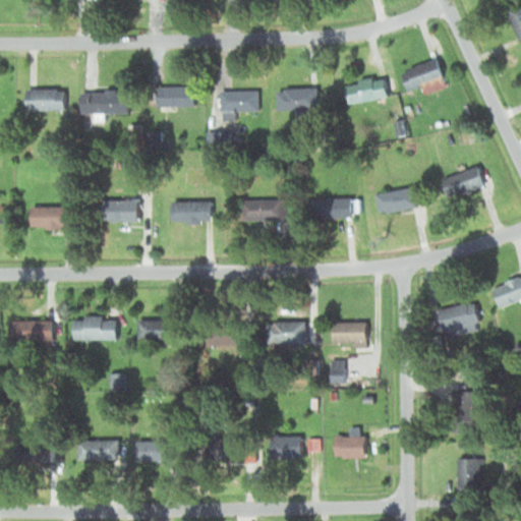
[(520,42),(520,2),(505,10),(520,43),(520,42)]
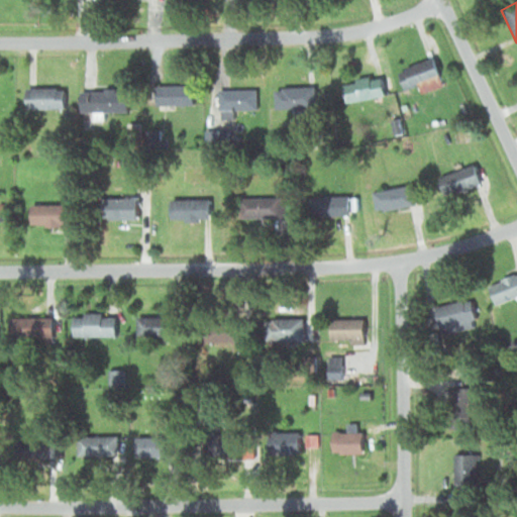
[(404,89),(418,84),(421,92),(442,85),(433,57),(397,69),(404,89)]
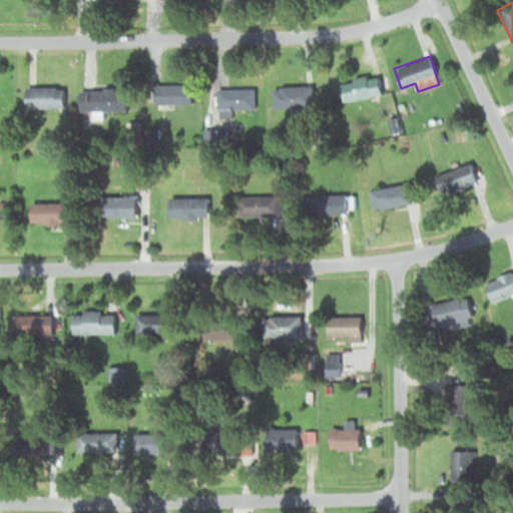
[(380,96),(379,75),(341,77),(342,98),(380,96)]
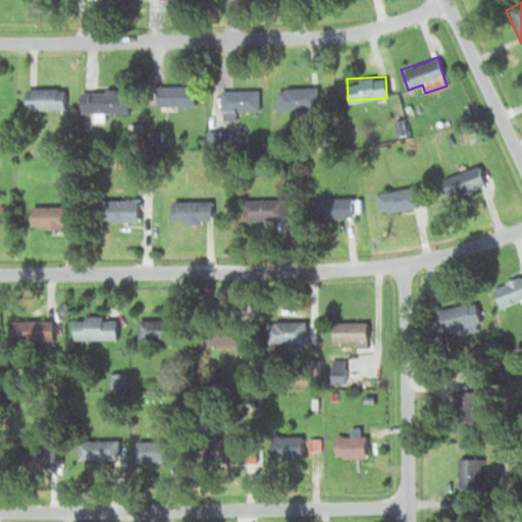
[(277,108),(317,107),(317,87),(277,87),(277,108)]
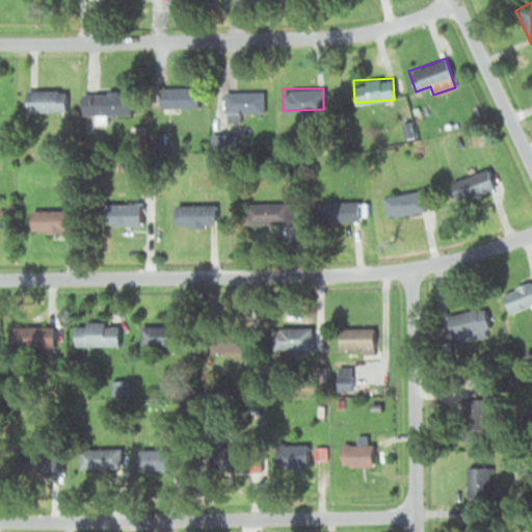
[(26,110),(65,110),(65,89),(26,89),(26,110)]
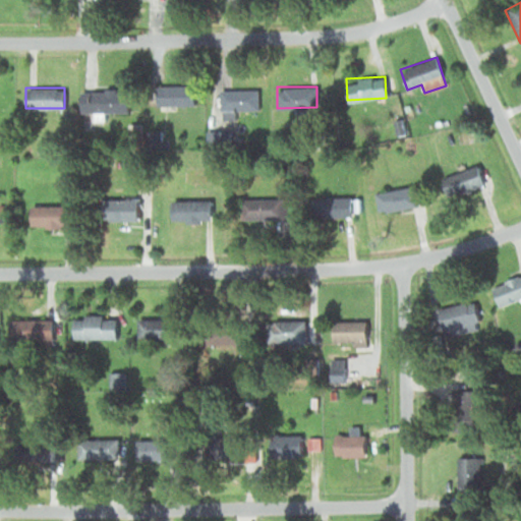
[(193,105),(193,88),(157,88),(157,105),(193,105)]
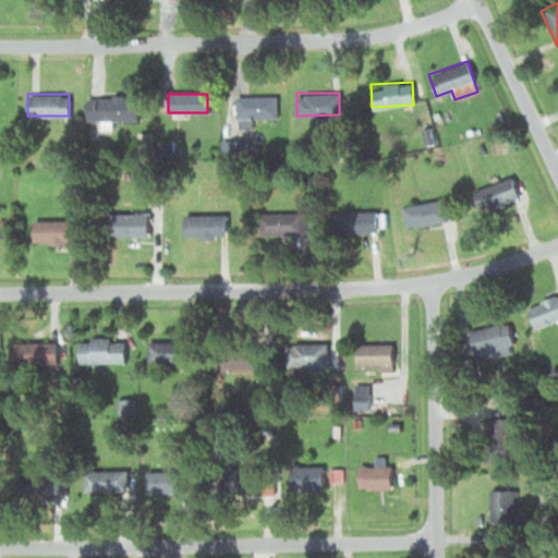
[(85,119),(137,119),(137,95),(85,95),(85,119)]
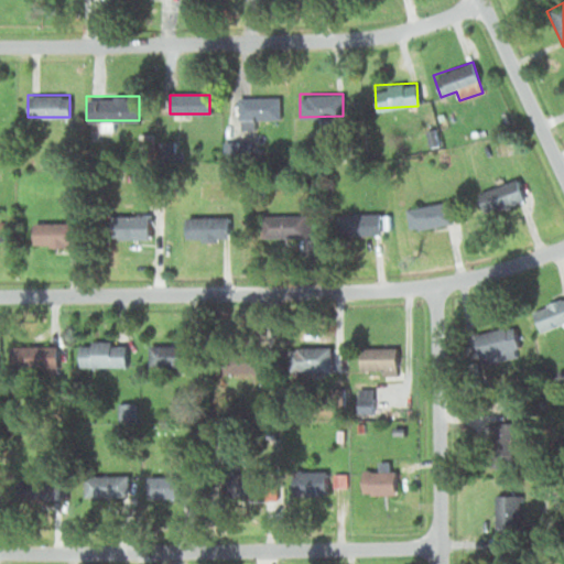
[(239,96),(239,127),(253,127),(253,118),(279,118),(279,96),(239,96)]
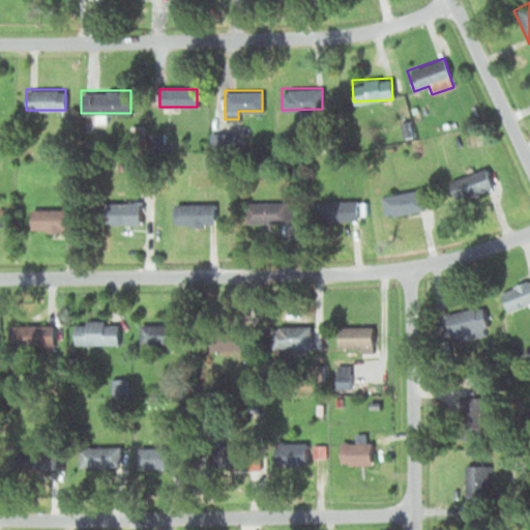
[(216,131),(216,154),(234,154),(234,131),(216,131)]
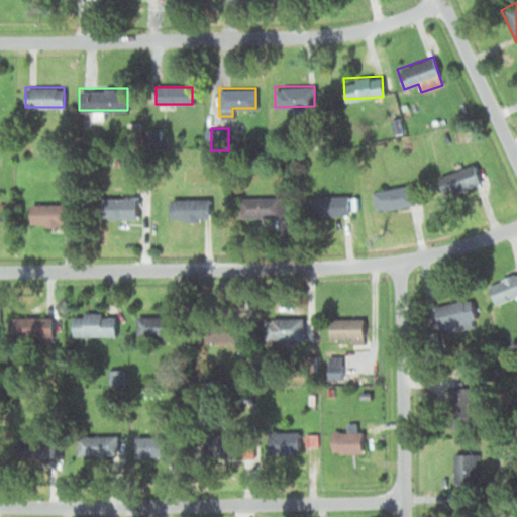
[(444,196),(481,184),(474,164),(437,176),(444,196)]
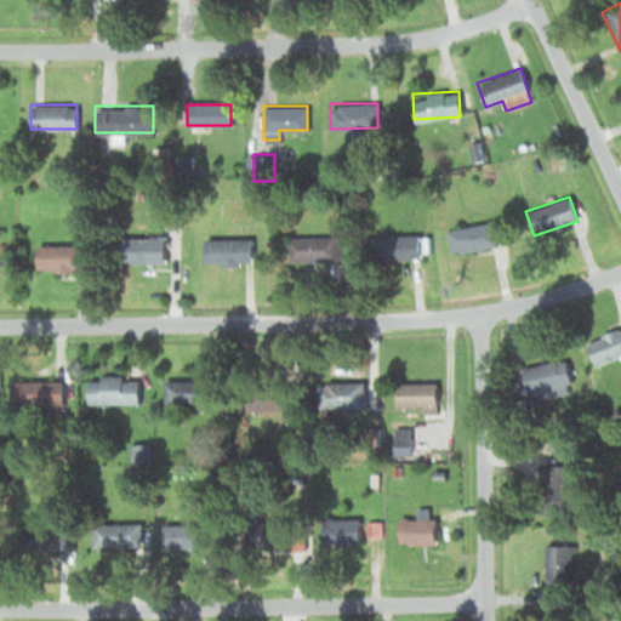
[(448,228),(451,252),(501,245),(496,220),(448,228)]
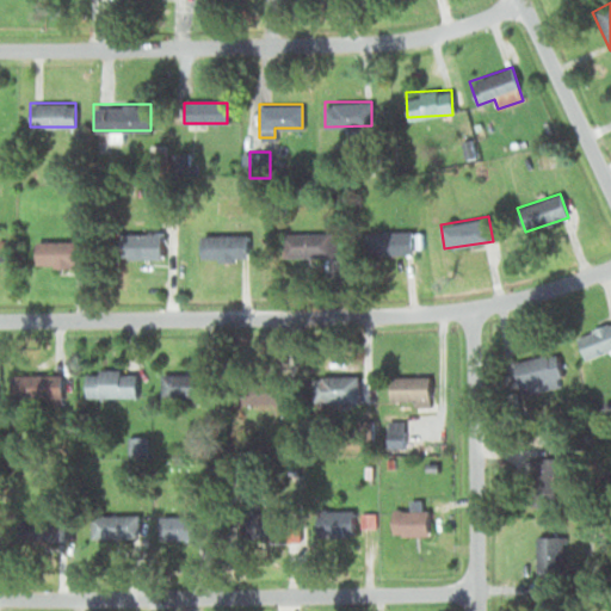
[(412,230),(366,230),(366,253),(412,253),(412,230)]
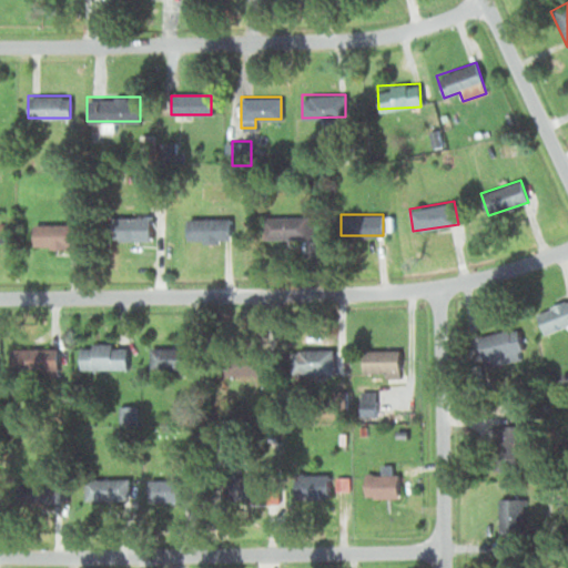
[(314,237),(314,215),(262,215),(262,237),(314,237)]
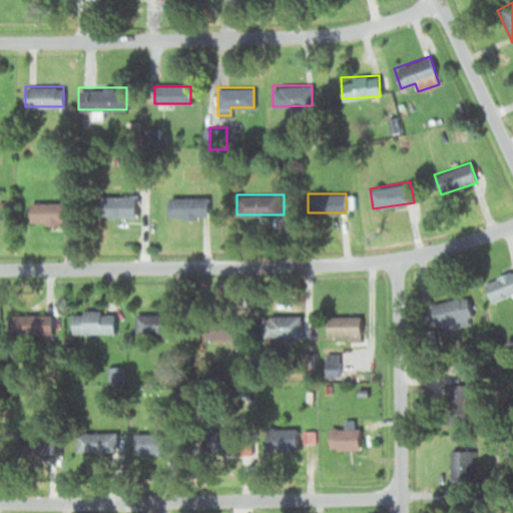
[(168,196),(168,216),(207,216),(207,196),(168,196)]
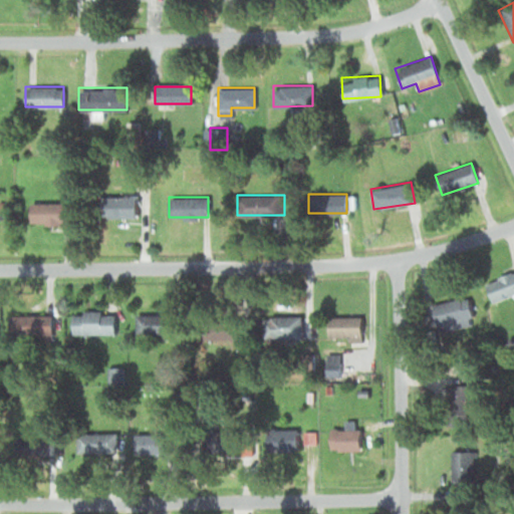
[(136,198),(107,198),(107,218),(136,218),(136,198)]
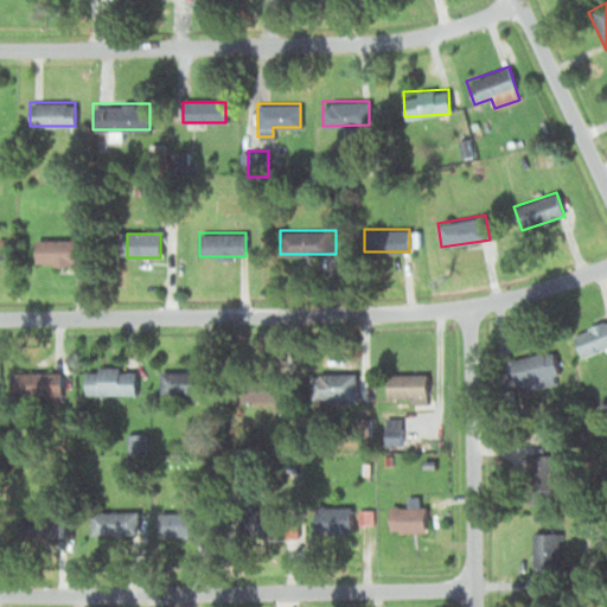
[(36,263),(82,263),(82,238),(36,238),(36,263)]
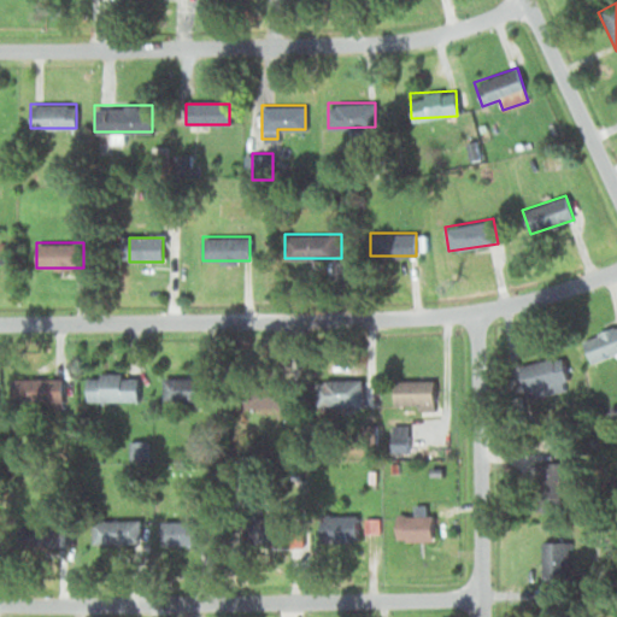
[(591,362),(616,352),(616,325),(582,339),(591,362)]
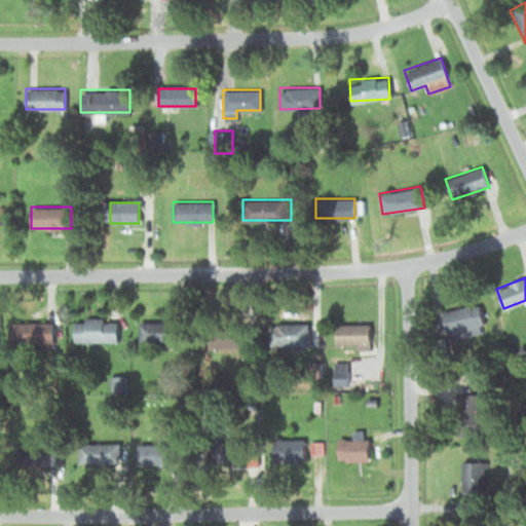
[(450,340),(486,331),(480,306),(444,315),(450,340)]
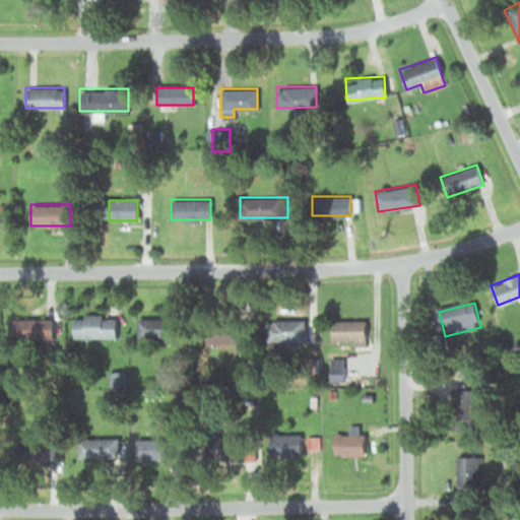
[(115,337),(115,314),(73,314),(73,337),(115,337)]
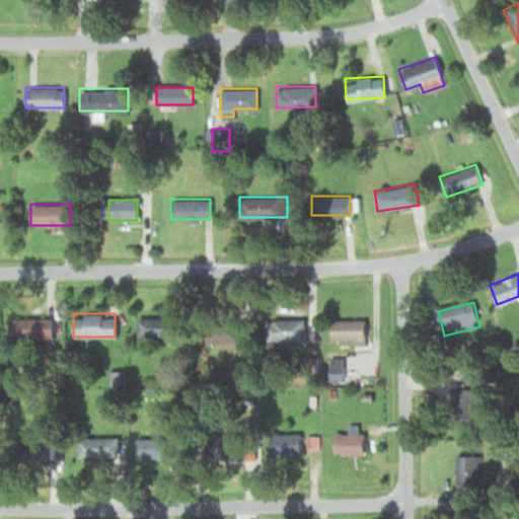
[(52,317),(8,317),(8,338),(52,338),(52,317)]
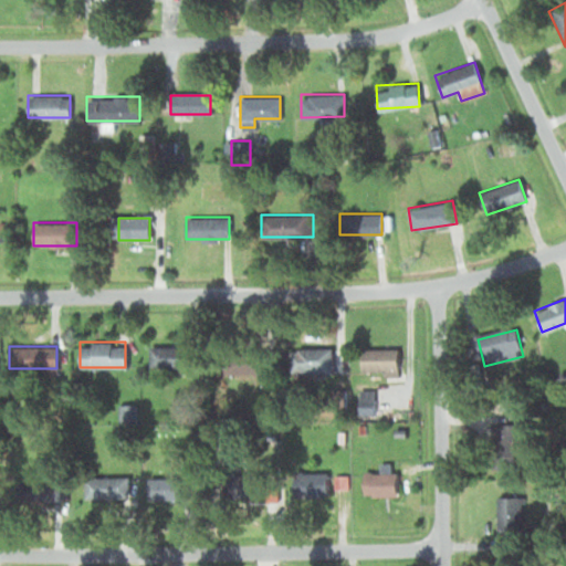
[(195,346),(148,346),(148,367),(195,367),(195,346)]
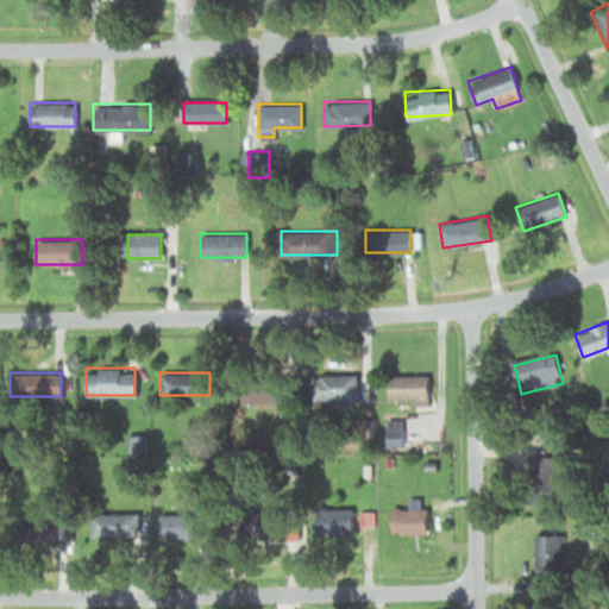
[(311,400),(357,400),(357,375),(311,375),(311,400)]
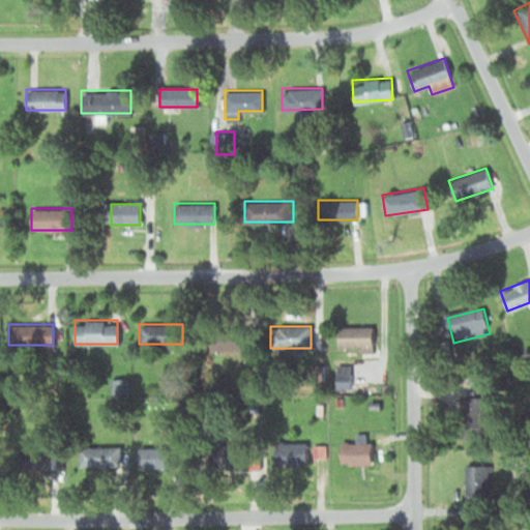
[(372,349),(372,326),(339,326),(339,349),(372,349)]
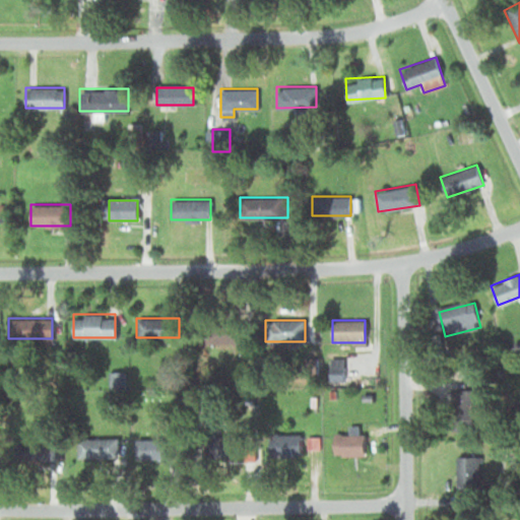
[(471,388),(452,388),(452,417),(471,417),(471,388)]
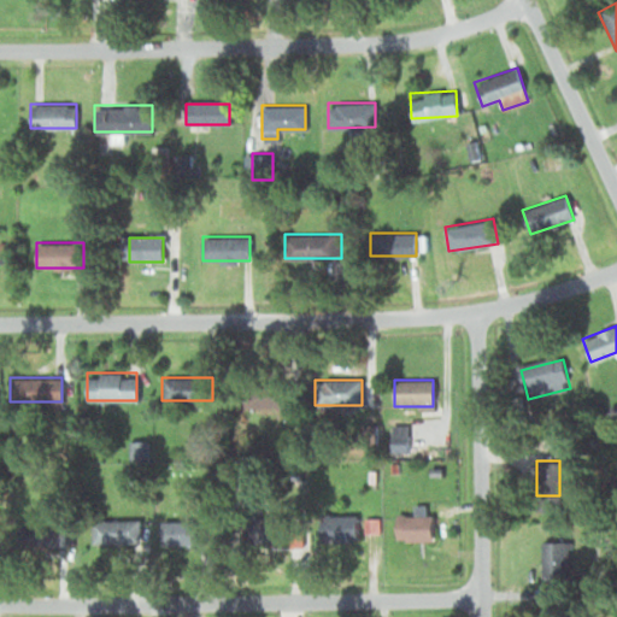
[(430,509),(397,509),(397,540),(430,540),(430,509)]
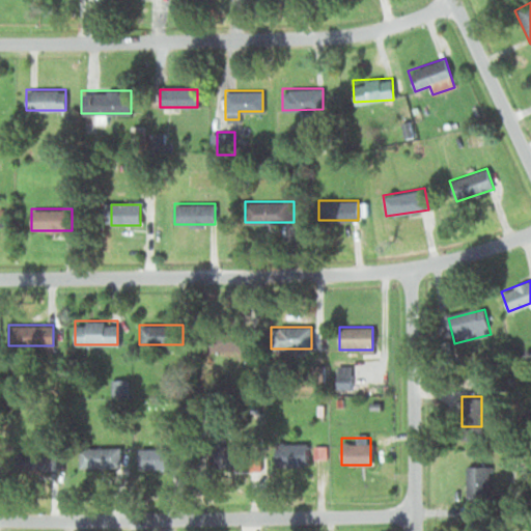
[(230,460),(244,459),(242,440),(228,441),(230,460)]
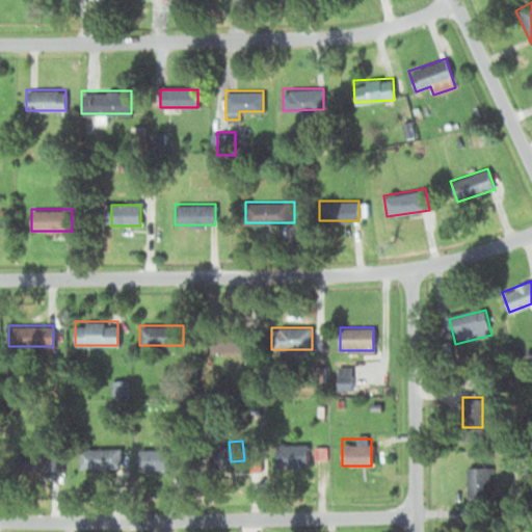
[(308,446),(274,446),(274,464),(308,464),(308,446)]
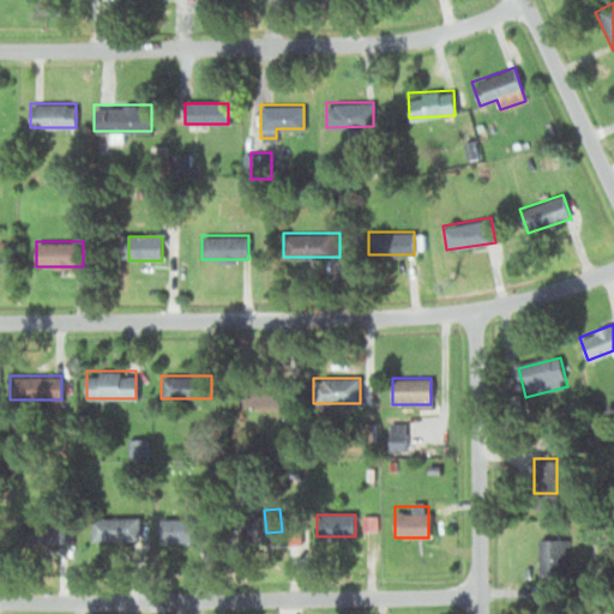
[(139,517),(92,517),(92,540),(139,540),(139,517)]
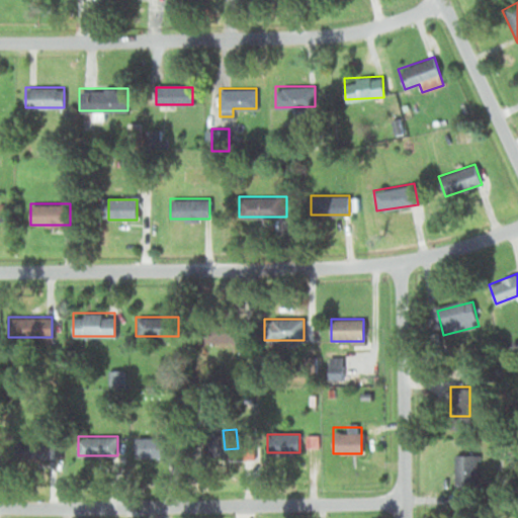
[(134,437),(134,456),(175,456),(175,437),(134,437)]
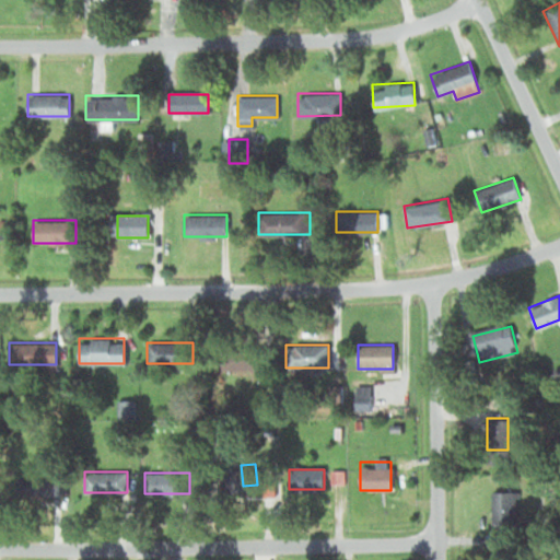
[(59,475),(18,475),(18,497),(59,497),(59,475)]
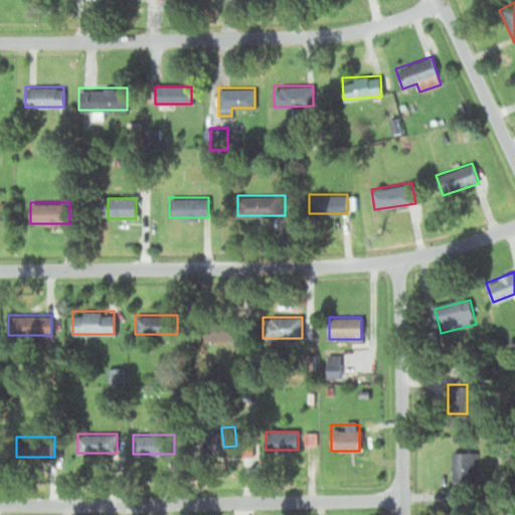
[(475,451),(453,451),(453,482),(475,482),(475,451)]
